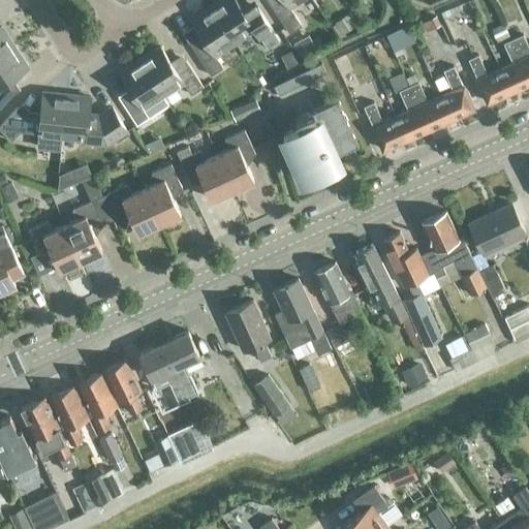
[(31,0),(11,0),(16,8),(32,2),(31,0)]
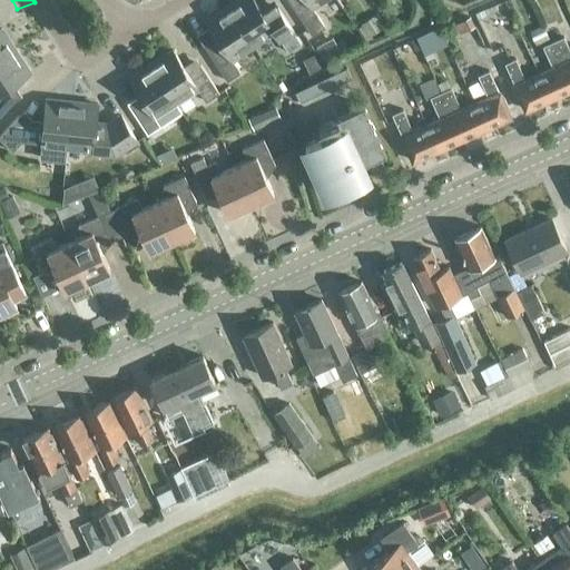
[(263,13),(254,0),(238,0),(228,7),(253,45),(274,31),(287,51),(301,43),(277,7),(267,13),(263,13)]
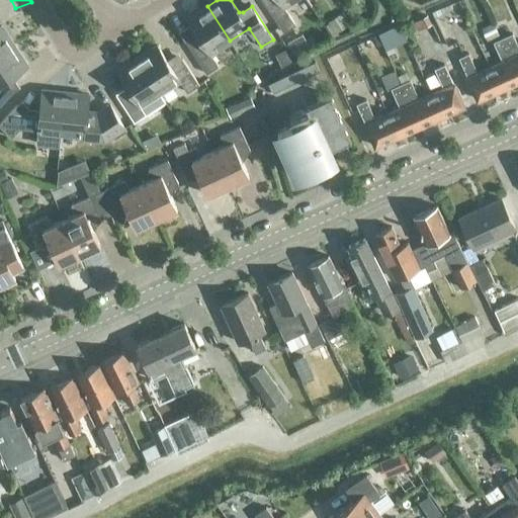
[(262,0),(283,32),(295,24),(283,6),(292,0),(262,0)]
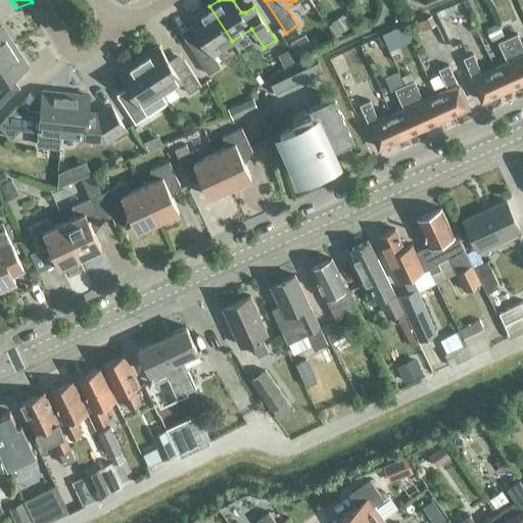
[(209,6),(189,19),(201,38),(200,42),(191,48),(208,74),(220,66),(212,54),(232,41),(209,6)]
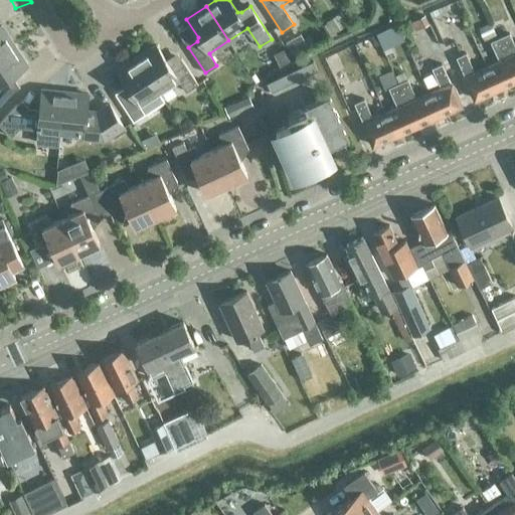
[(333,33),(344,26),(337,14),(325,21),(333,33)]
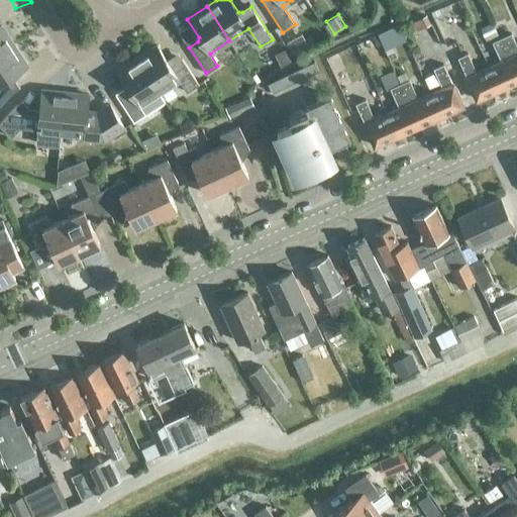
[(429,24),(426,16),(411,22),(415,30),(429,24)]
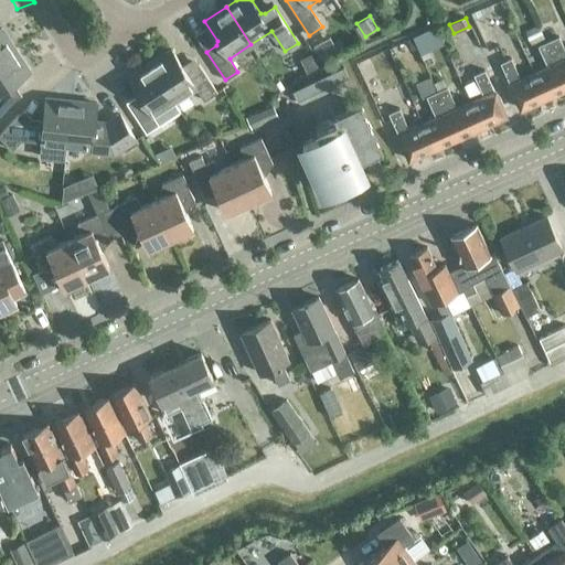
[(524,32),(530,43),(543,36),(537,25),(524,32)]
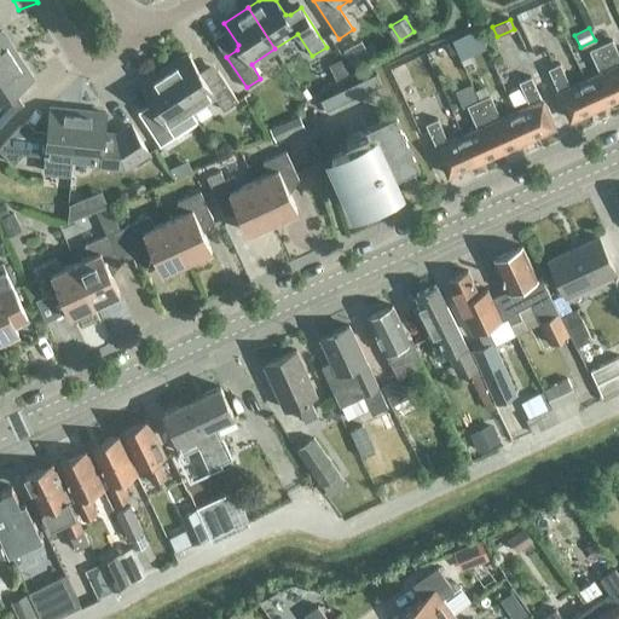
[(473,32),(453,40),(462,59),(486,48),(478,29),(473,32)]
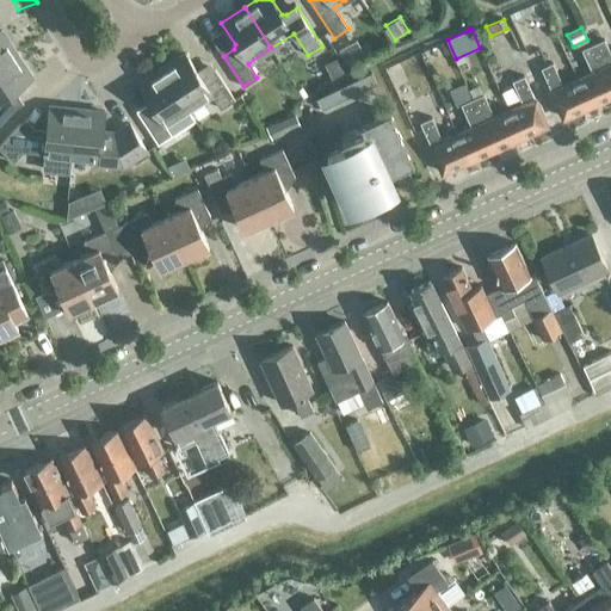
[(0,65),(17,54),(1,31),(0,31),(0,65)]
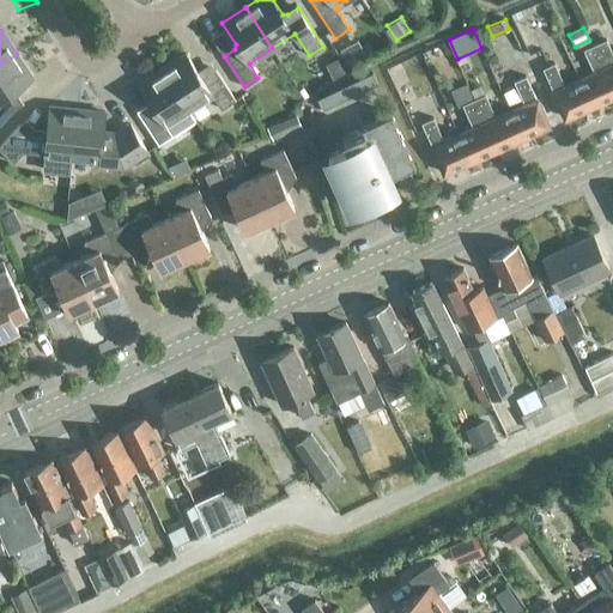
[(612,55),(606,40),(594,44),(612,85),(612,55)]
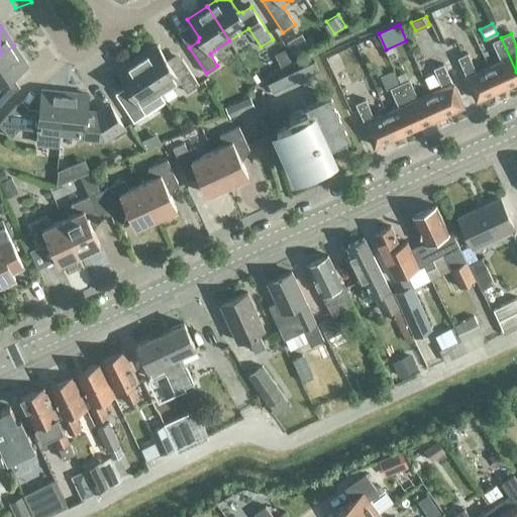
[(295,36),(282,43),(288,56),(301,49),(295,36)]
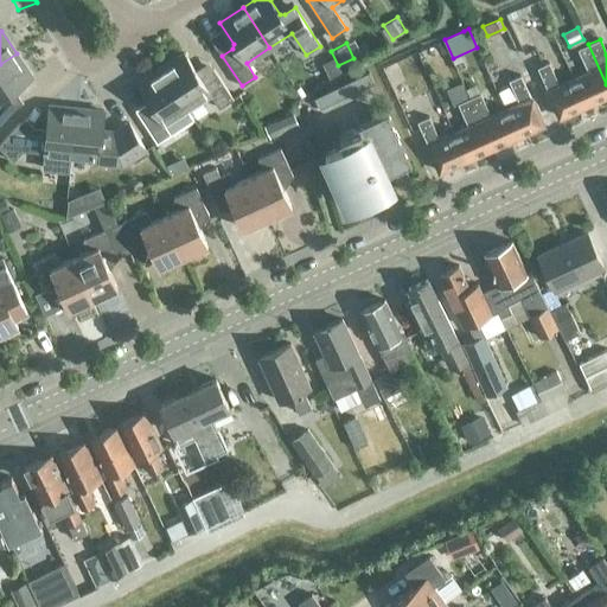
[(606,95),(606,84),(588,44),(577,49),(588,72),(573,80),(585,106),(606,95)]
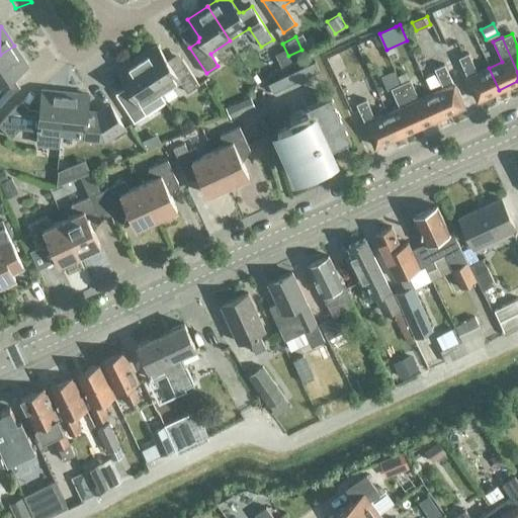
[(0,55),(0,105),(14,91),(5,83),(8,78),(26,66),(14,46),(0,55)]
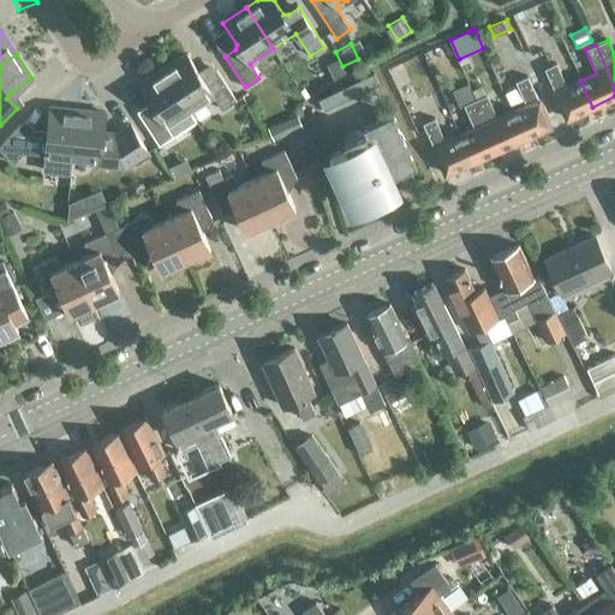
[(186,54),(162,70),(190,111),(213,96),(222,109),(237,100),(216,70),(206,77),(201,76),(186,54)]
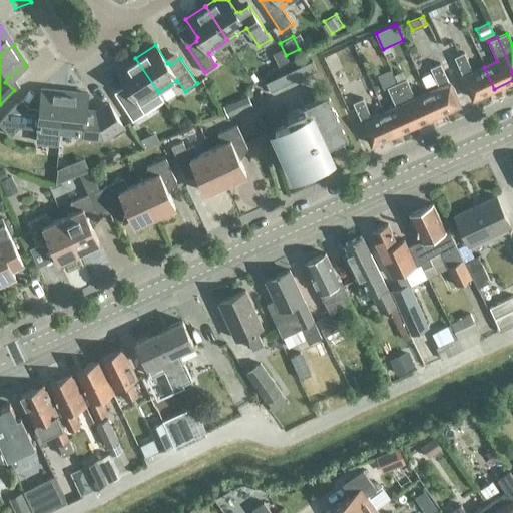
[(282,49),(272,54),(278,66),(288,61),(282,49)]
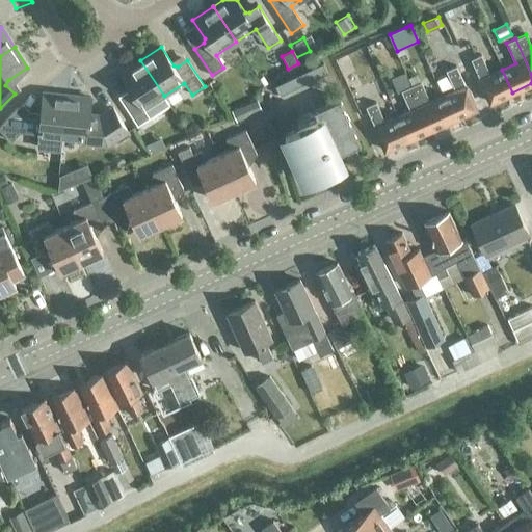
[(512,92),(502,70),(489,75),(481,55),(471,59),(480,79),(479,80),(489,103),(512,92)]
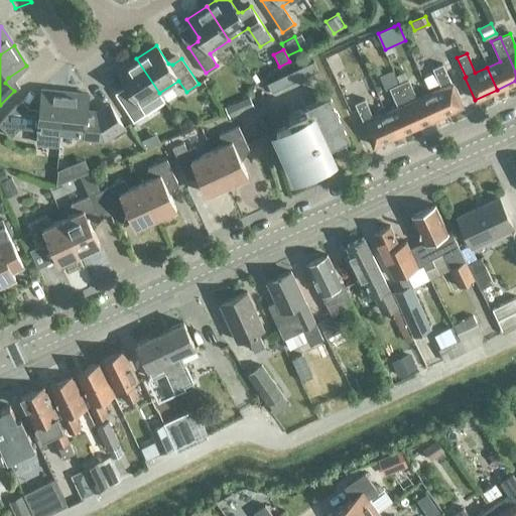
[(129,90),(128,93),(119,99),(133,121),(145,114),(164,101),(159,93),(136,58),(117,71),(129,90)]
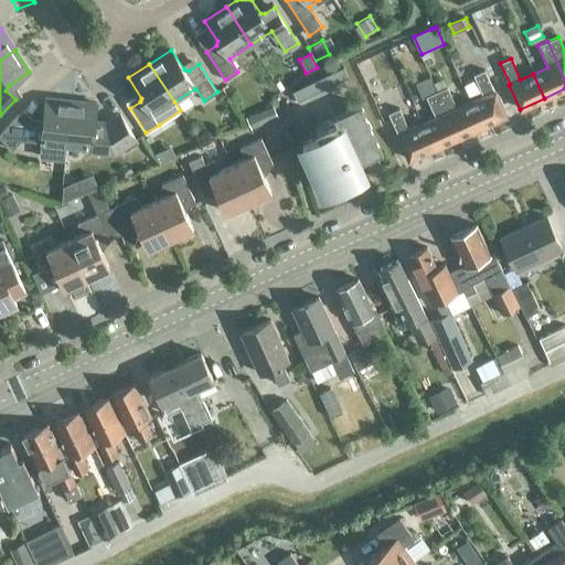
[(292,91),(297,100),(347,77),(342,67),(292,91)]
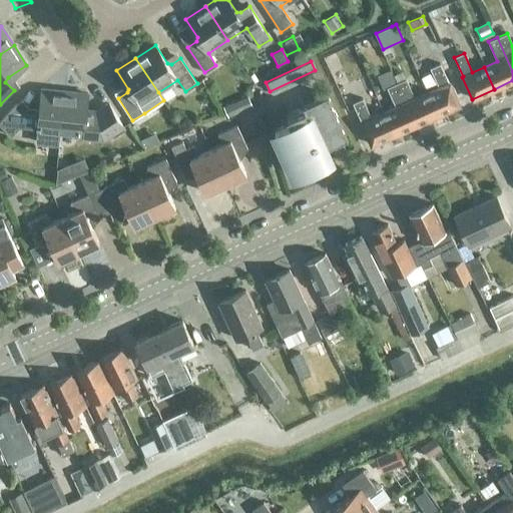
[(427,93),(437,115),(459,105),(449,83),(440,63),(430,68),(439,87),(427,93)]
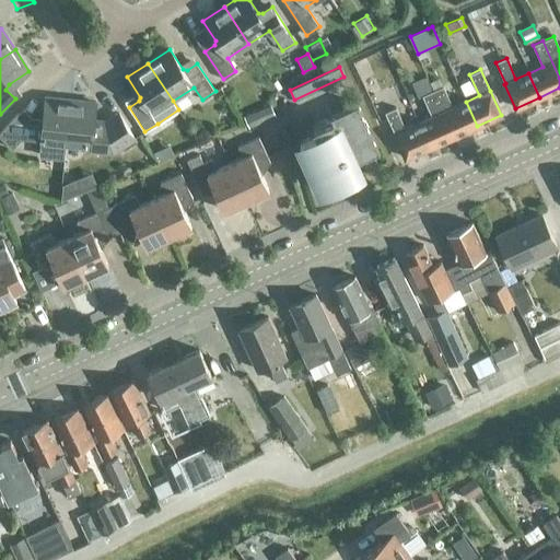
[(443,86),(432,91),(453,137),(477,126),(466,102),(452,107),(443,86)]
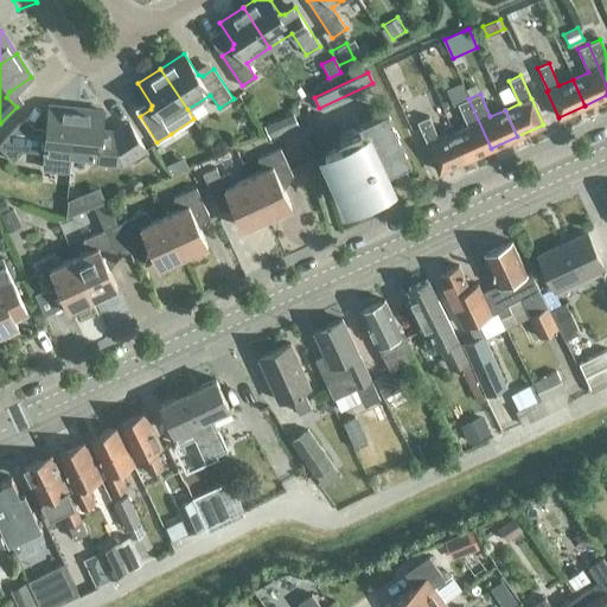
[(491,148),(468,98),(458,103),(468,127),(453,134),(465,160),(491,148)]
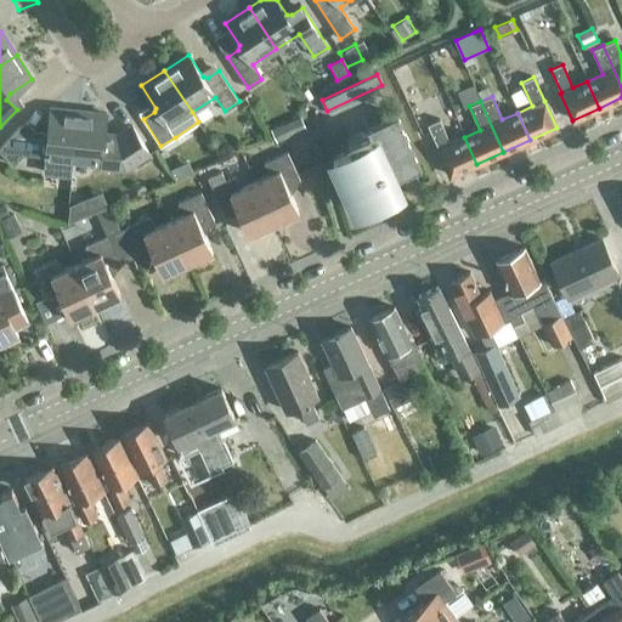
[(20,126),(0,147),(0,152),(13,165),(24,154),(45,157),(43,173),(72,176),(73,160),(78,111),(50,108),(47,134),(43,136),(29,136),(20,126)]
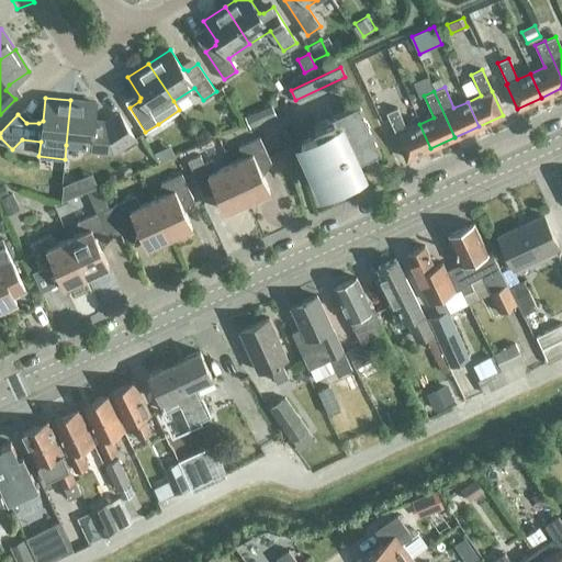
[(70,100),(66,145),(89,147),(89,153),(113,155),(123,148),(124,149),(137,142),(119,113),(117,111),(105,120),(94,119),(97,103),(70,100)]
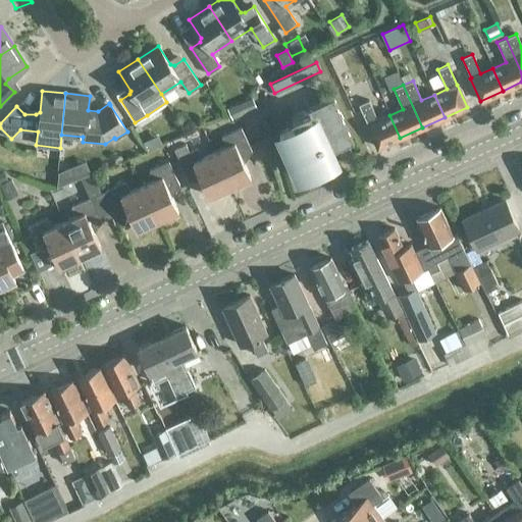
[(295,125),(279,133),(299,176),(335,160),(331,150),(353,141),(332,97),(293,115),(294,116),(292,117),(295,125)]
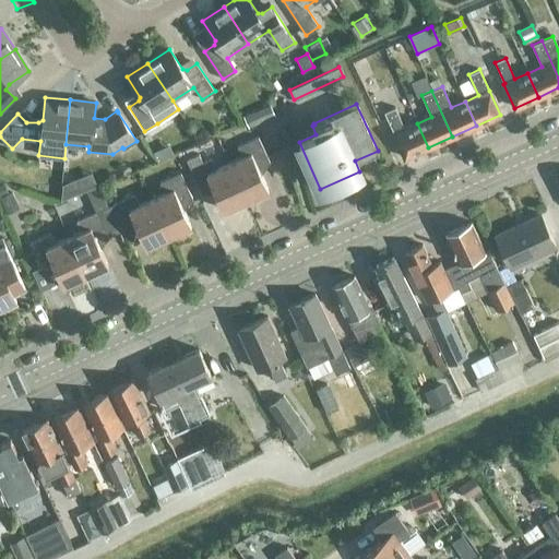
[(274,117),(270,105),(242,116),(248,128),(274,117)]
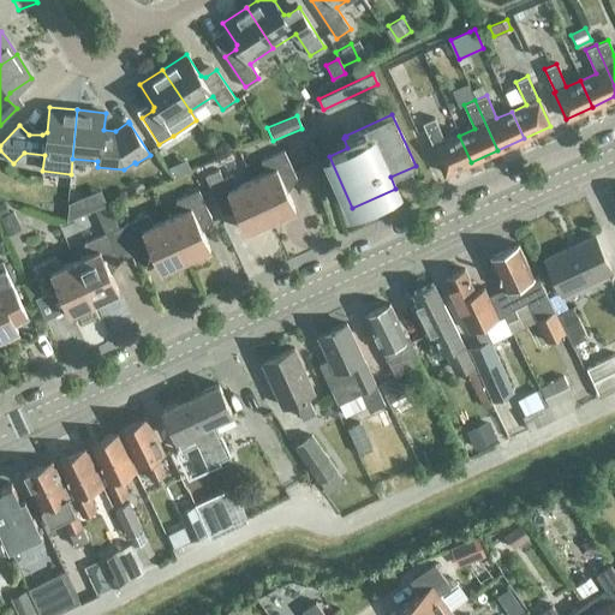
[(471,162),(459,136),(445,142),(434,118),(423,124),(434,147),(433,147),(445,174),(471,162)]
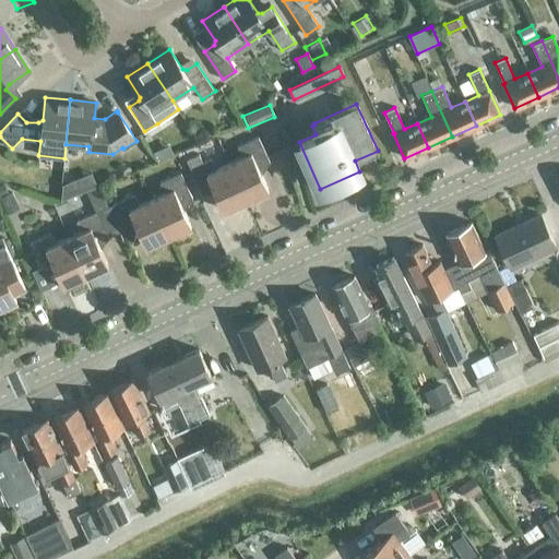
[(246,200),(269,190),(258,167),(270,162),(258,137),(237,146),(242,157),(229,163),(246,200)]
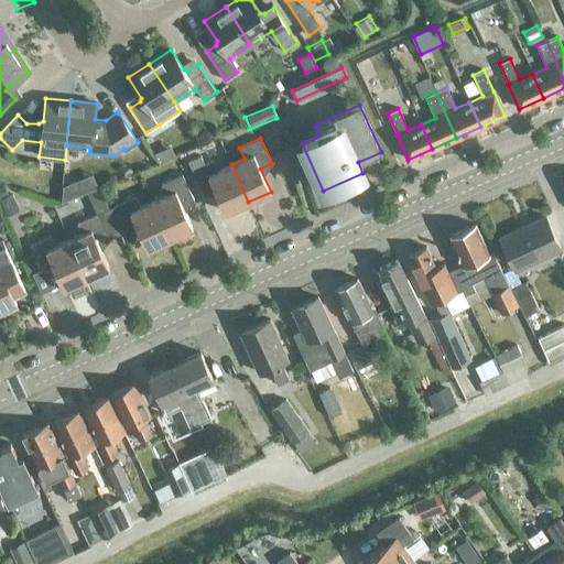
[(213,160),(204,164),(199,155),(188,161),(204,195),(216,190),(226,212),(248,202),(231,164),(218,171),(213,160)]
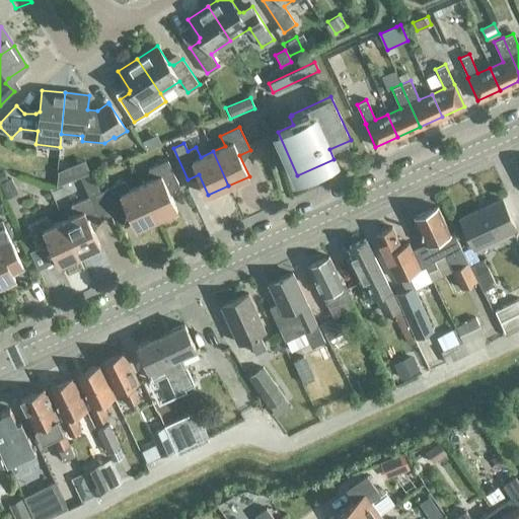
[(157,219),(177,210),(167,189),(178,183),(167,160),(148,169),(153,179),(141,184),(157,219)]
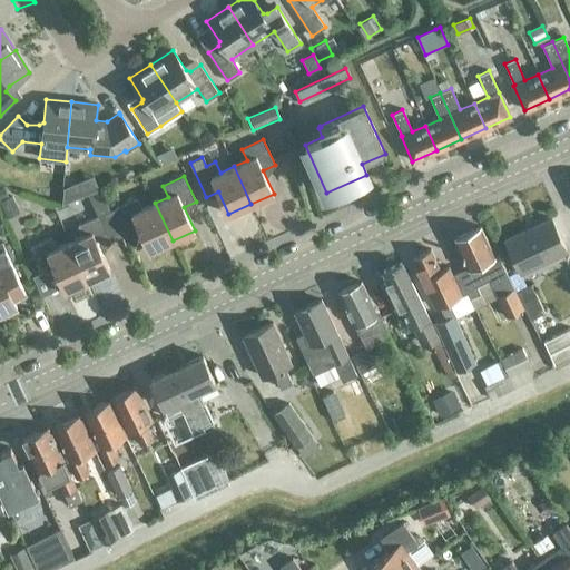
[(0,205),(6,218),(20,212),(12,195),(9,197),(0,200),(0,205)]
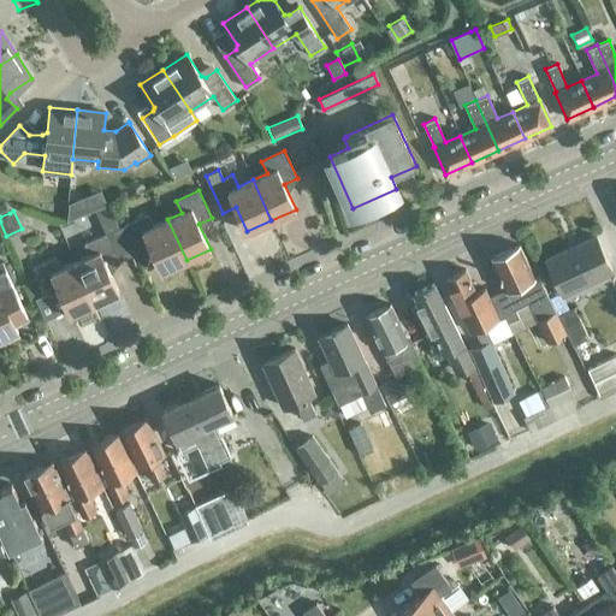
[(187,260),(167,219),(153,225),(148,214),(124,225),(137,253),(150,247),(161,271),(187,260)]
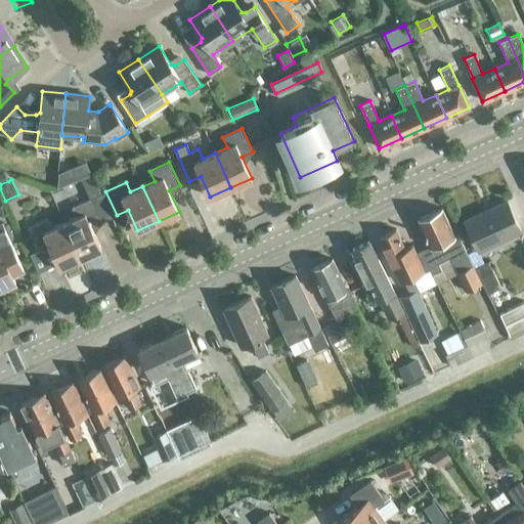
[(81,257),(101,248),(91,226),(102,221),(91,198),(72,207),(77,217),(64,222),(81,257)]
